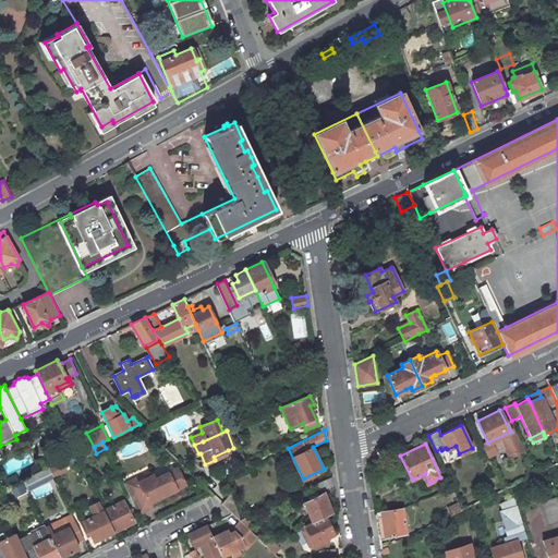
[(456,446),(447,449),(450,458),(459,453),(456,446)]
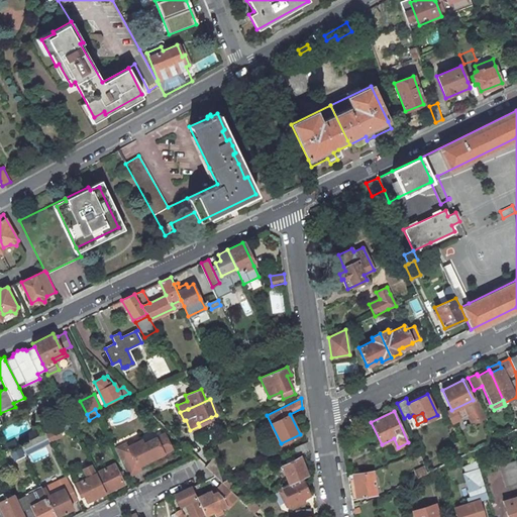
[(203,424),(213,420),(211,417),(198,423),(199,426),(203,424)]
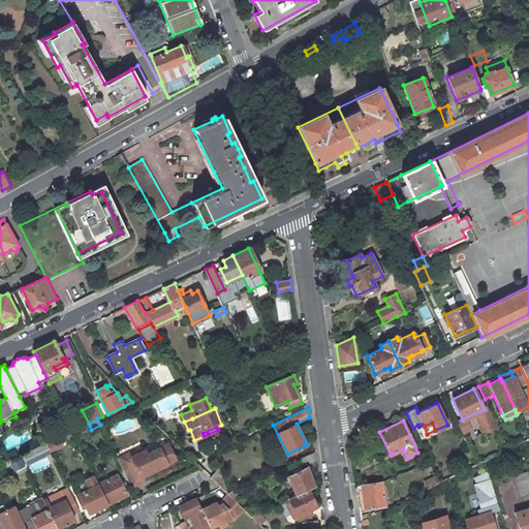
[(59,437),(47,443),(51,452),(64,446),(59,437)]
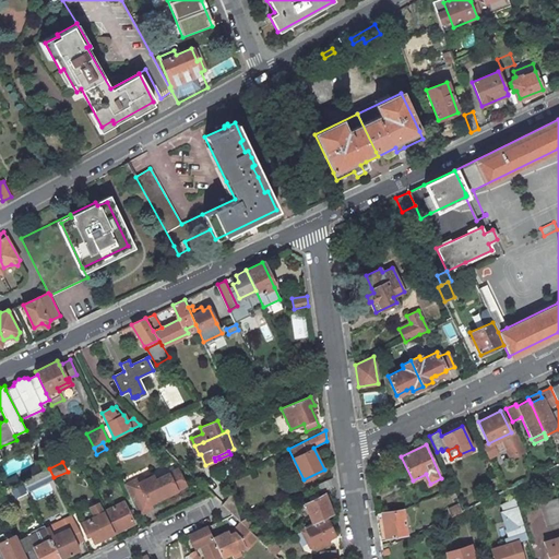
[(46,471),(23,482),(27,491),(54,478),(54,477),(49,468),(45,471),(46,471)]
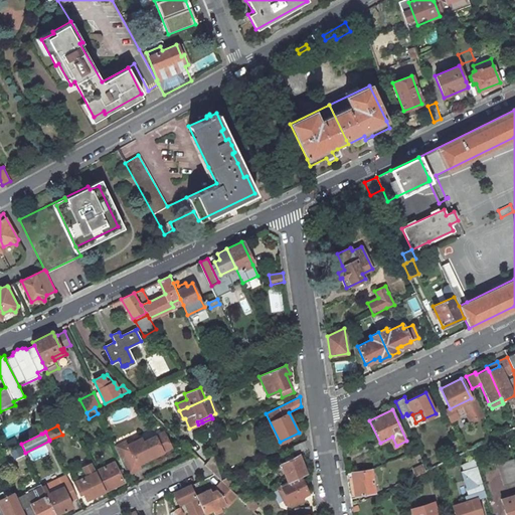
[(141,438),(128,445),(127,442),(114,447),(128,475),(141,468),(138,464),(171,448),(163,432),(144,442),(143,442),(142,441),(141,438)]
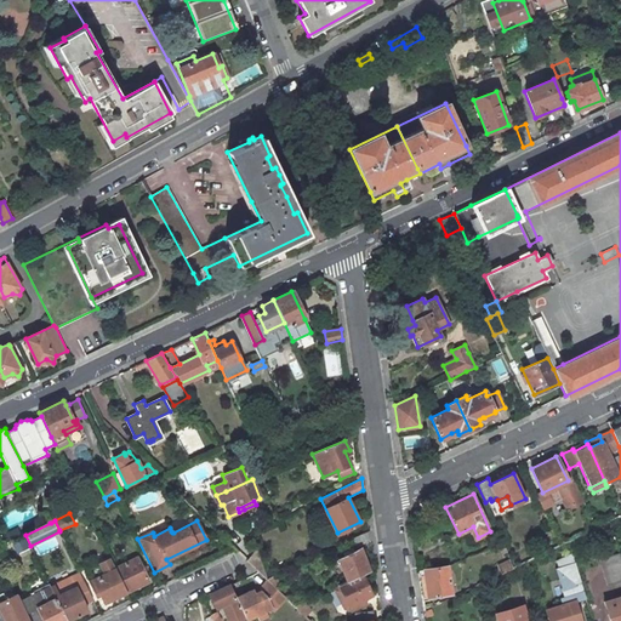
[(369,530),(353,537),(357,545),(360,545),(370,540),(369,530)]
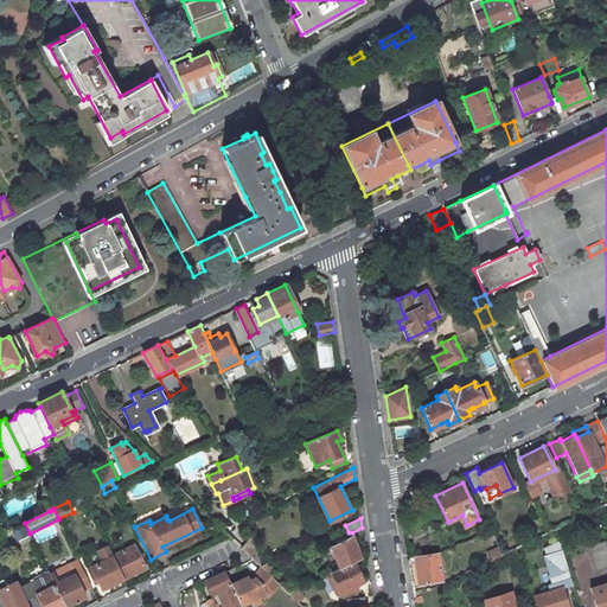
[(352,536),(331,547),(339,568),(353,561),(360,558),(352,536)]
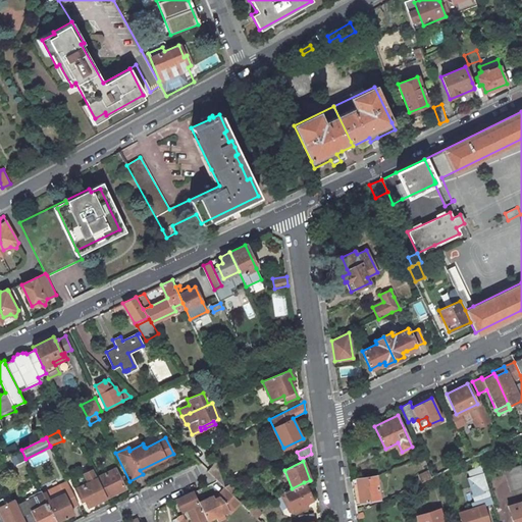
[(472,508),(459,513),(461,521),(485,521),(483,514),(486,513),(483,505),(492,502),(480,464),(468,471),(475,492),(472,493),(474,502),(471,503),(472,508)]
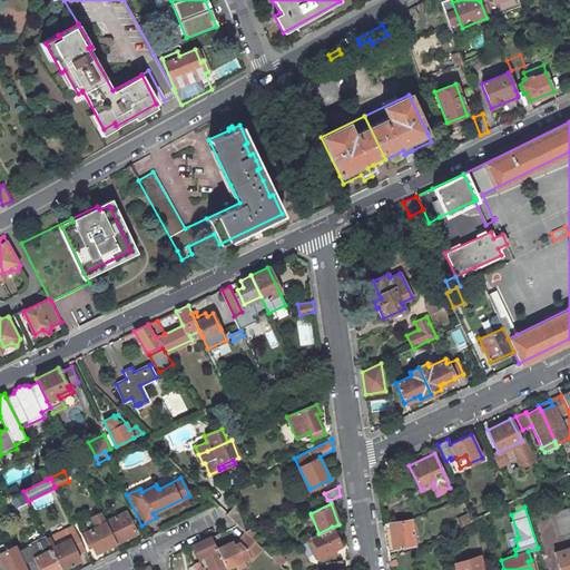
[(569,512),(569,508),(552,512),(559,536),(569,532),(569,512)]
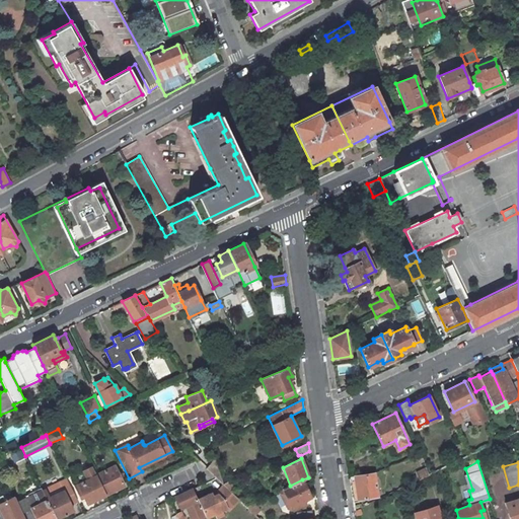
[(105,495),(95,475),(91,466),(73,475),(77,484),(74,486),(80,499),(84,498),(87,504),(105,495)]
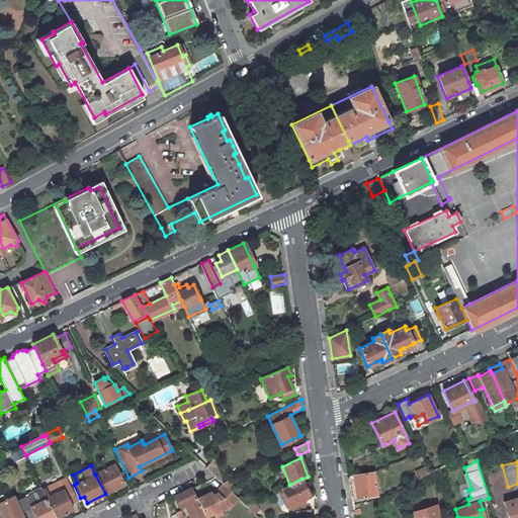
[(114,465),(95,475),(105,494),(123,485),(114,465)]
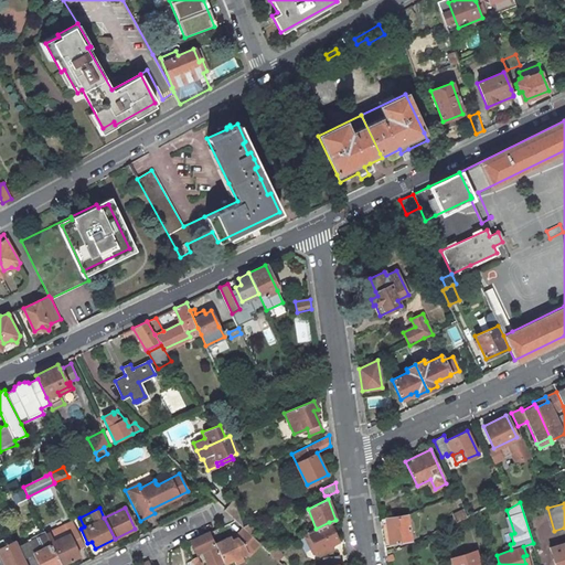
[(454,516),(448,519),(450,524),(456,522),(466,516),(464,510),(452,514),(454,516)]
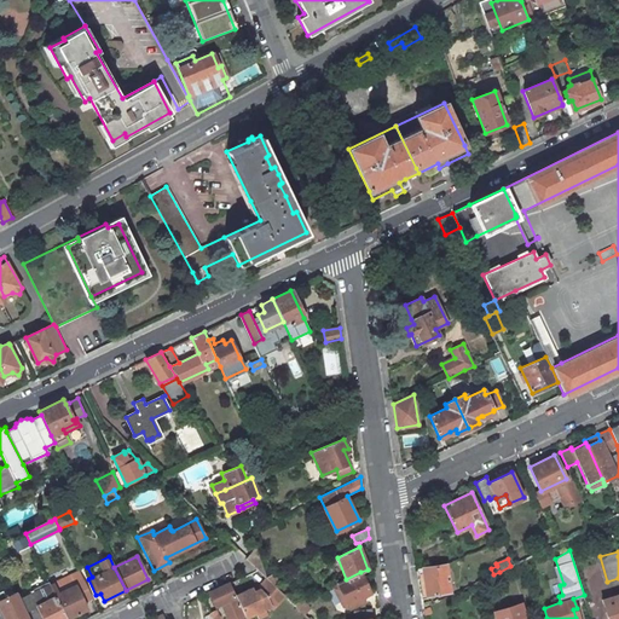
[(446,565),(417,568),(421,596),(450,591),(446,565)]
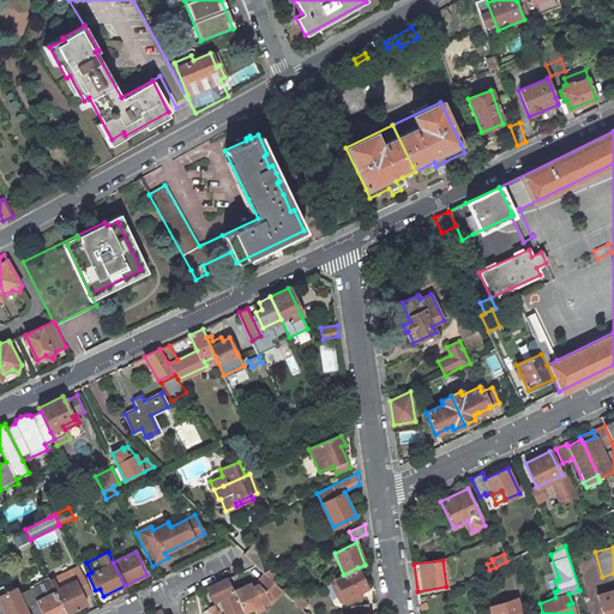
[(79,566),(74,569),(85,591),(82,593),(83,596),(91,591),(79,566)]
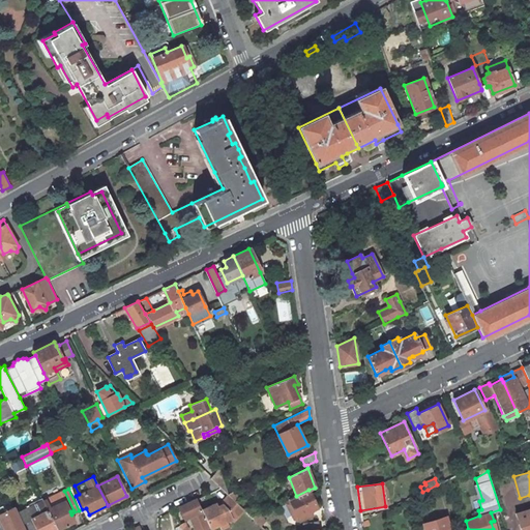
[(296,496),(289,499),(290,502),(286,504),(293,520),(297,522),(299,521),(311,514),(308,511),(317,507),(308,490),(296,496)]
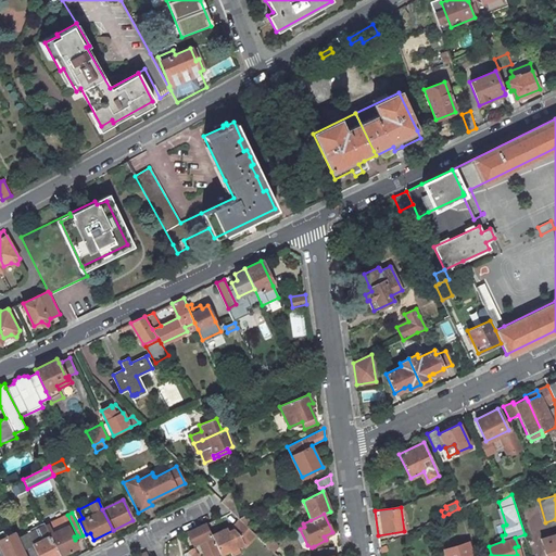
[(45,526),(60,555),(78,546),(75,540),(74,536),(77,535),(67,515),(49,523),(45,526)]
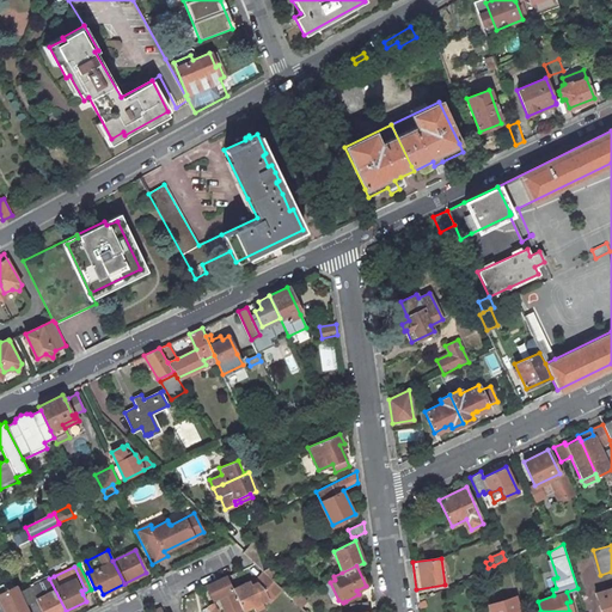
[(269,568),(263,570),(265,574),(273,581),(277,575),(269,568)]
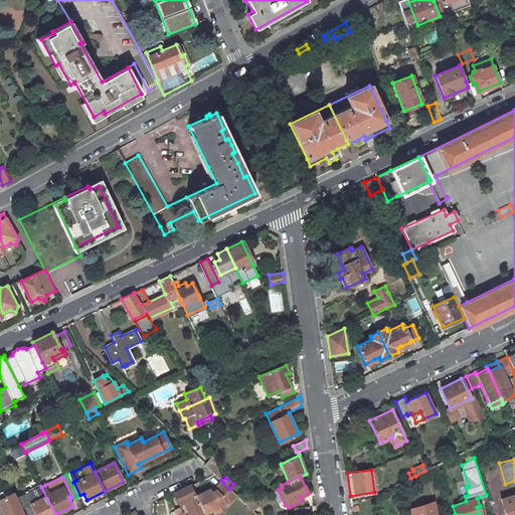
[(205,492),(196,496),(203,511),(204,514),(224,504),(226,506),(236,496),(229,489),(223,483),(208,490),(207,489),(205,489),(204,490),(205,492)]
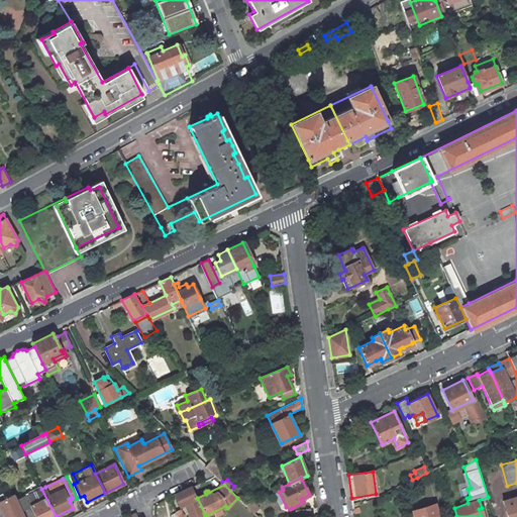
[(41,487),(16,499),(24,516),(39,516),(42,516),(54,516),(56,516),(41,489),(41,487)]
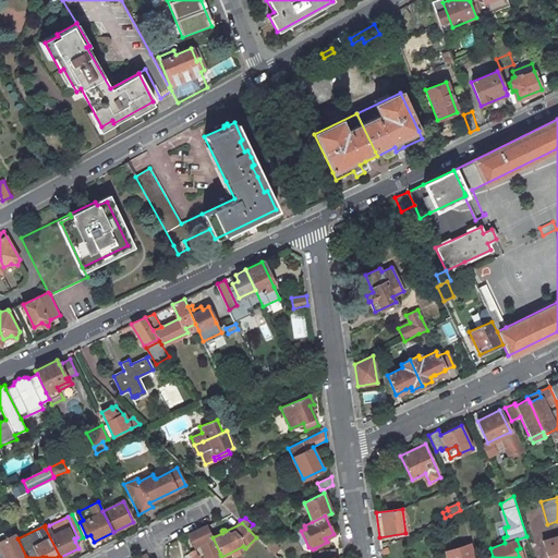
[(189,534),(194,545),(199,543),(206,557),(210,557),(220,554),(213,537),(211,534),(207,525),(189,534)]
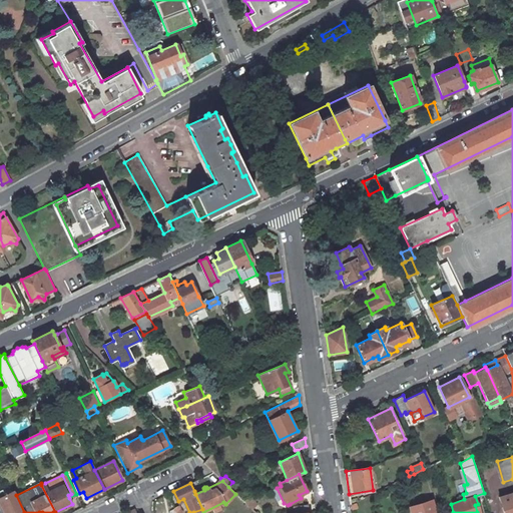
[(0,512),(24,512),(16,495),(14,490),(5,494),(3,489),(0,490),(0,512)]
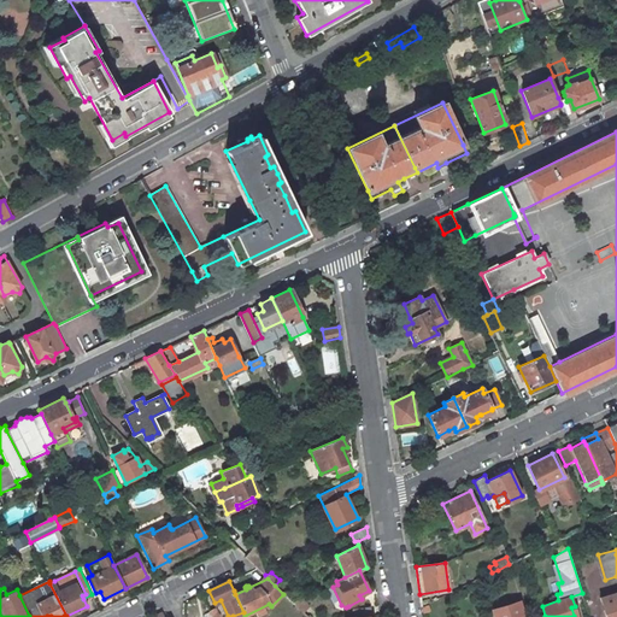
[(616,592),(610,594),(612,603),(603,606),(605,616),(613,616),(616,616),(616,592)]
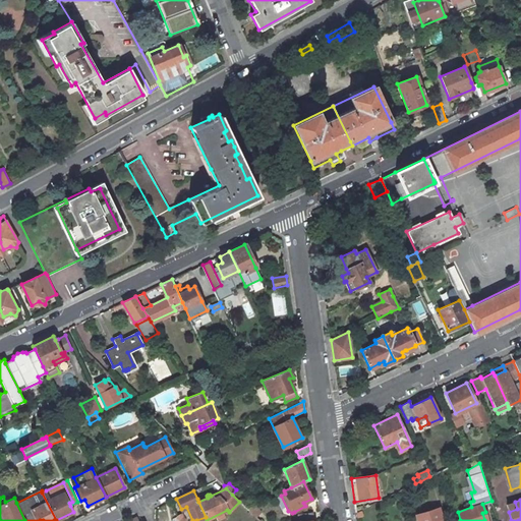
[(515,502),(507,505),(509,512),(517,509),(515,502)]
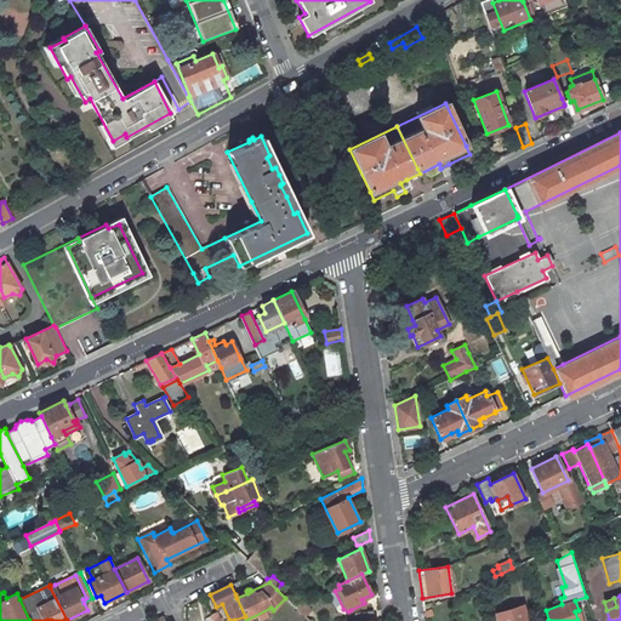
[(317,620),(301,603),(295,605),(311,620),(317,620)]
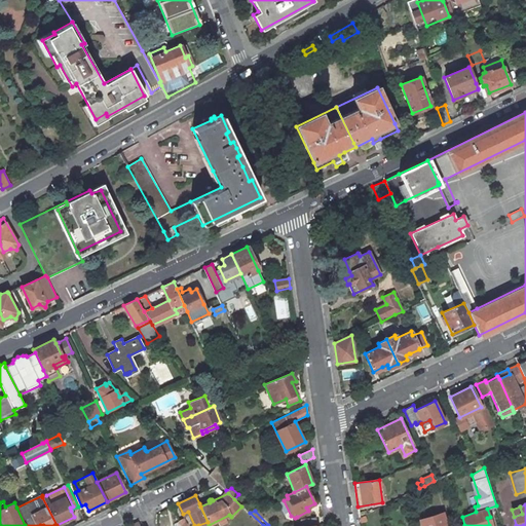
[(263,525),(250,513),(246,518),(254,525),(252,525),(263,525)]
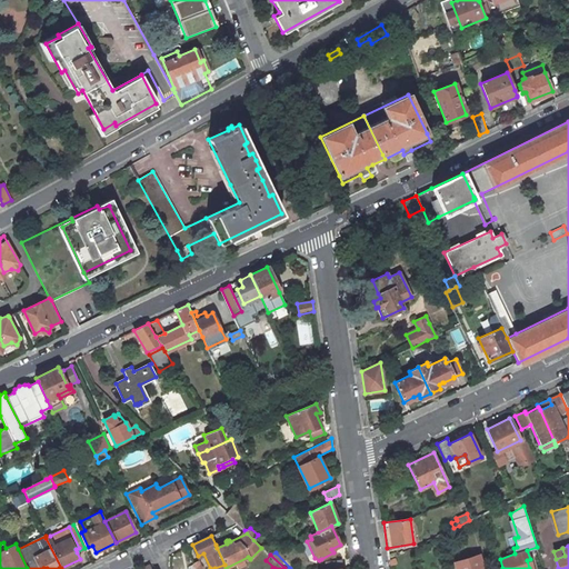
[(482,568),(479,555),(455,562),(456,568),(482,568)]
